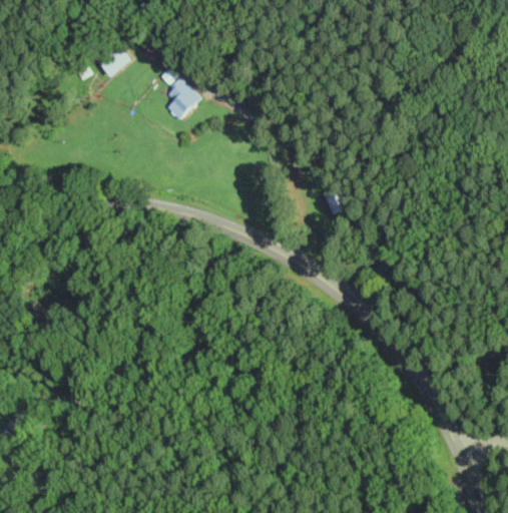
[(114,76),(135,58),(120,41),(100,59),(114,76)]
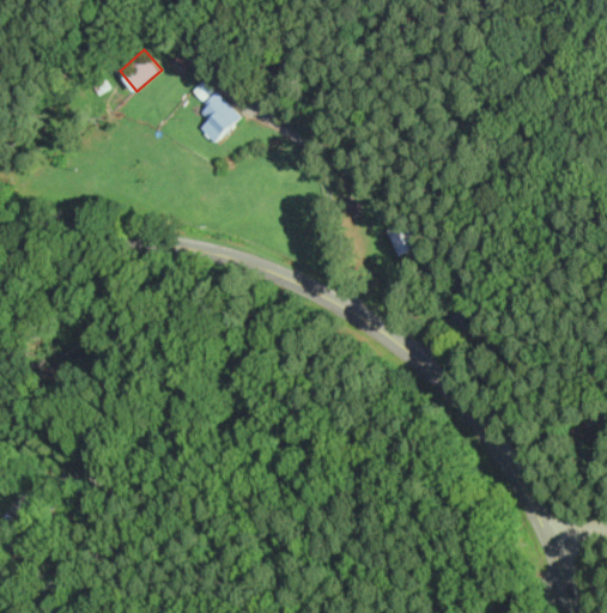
[(217,143),(242,116),(217,91),(205,104),(207,107),(201,113),(210,121),(202,128),(217,143)]
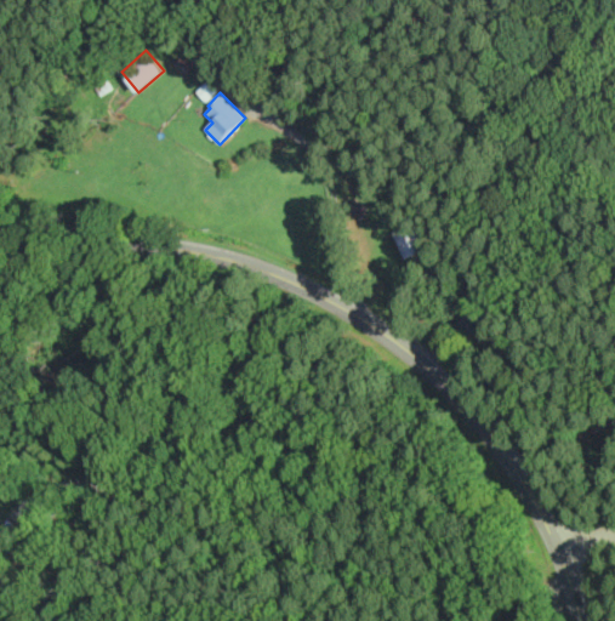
[(393,233),(405,261),(426,251),(414,224),(393,233)]
